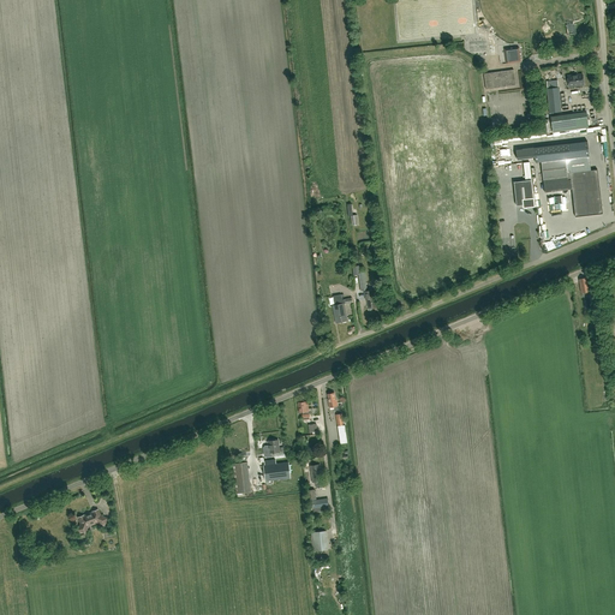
[(519,48),(505,49),(507,64),(521,61),(519,48)]
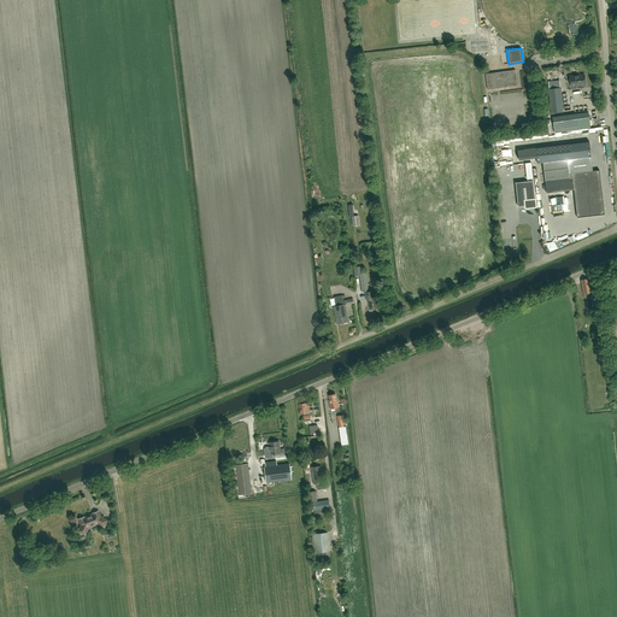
[(516,70),(510,71),(486,75),(488,90),(518,86),(516,70)]
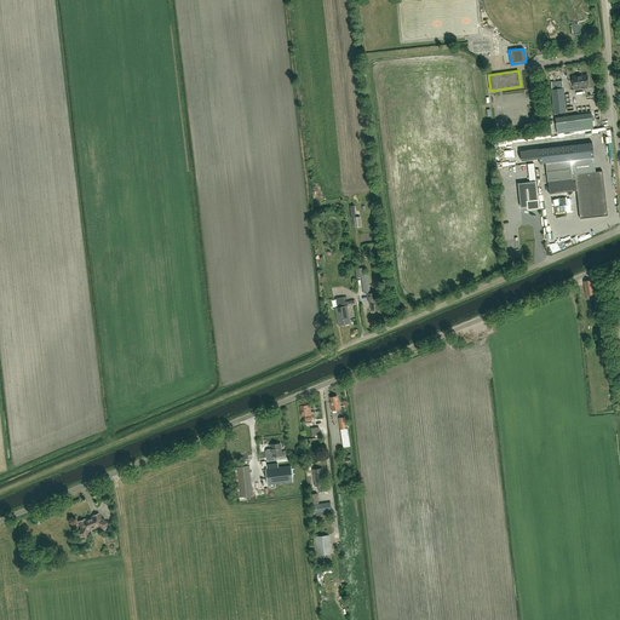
[(573,76),(574,87),(589,86),(587,75),(573,76)]
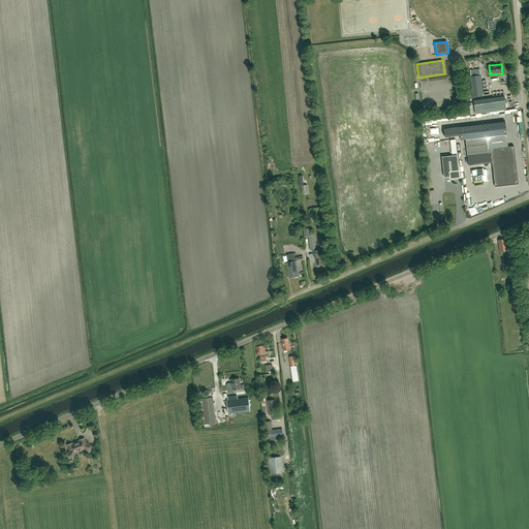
[(473,97),(483,96),(480,75),(470,76),(473,97)]
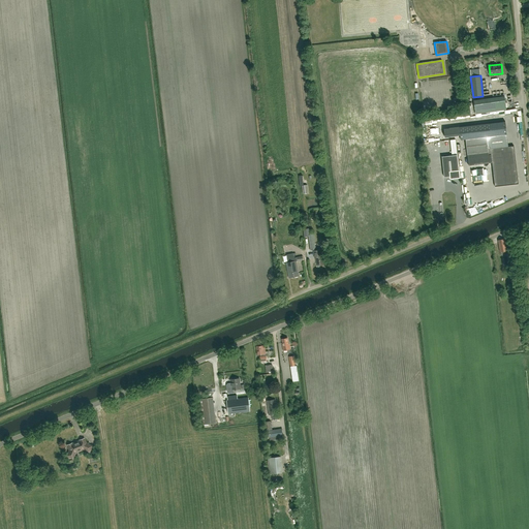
[(507,111),(518,110),(517,102),(510,102),(510,106),(506,106),(507,111)]
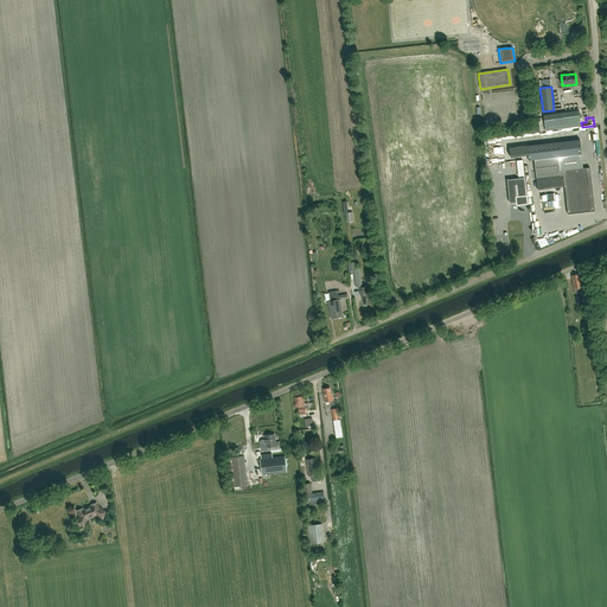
[(581,153),(557,157),(534,159),(536,178),(561,174),(560,171),(563,171),(568,213),(595,211),(592,185),(586,186),(581,153)]
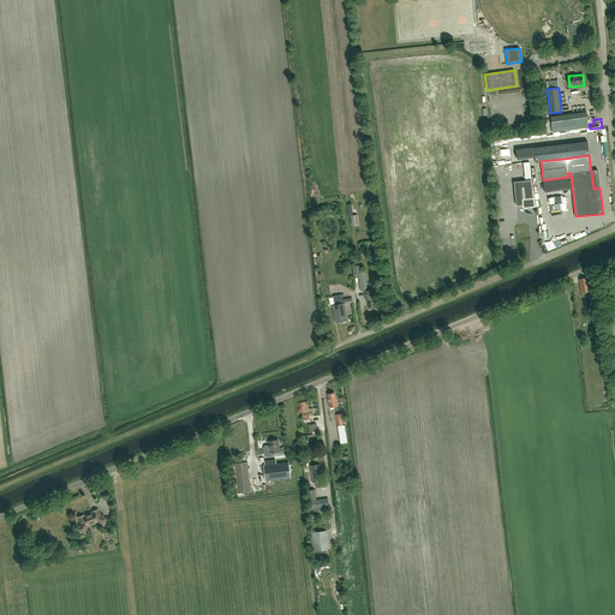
[(530,162),(524,162),(525,180),(514,181),(517,206),(524,206),(524,208),(535,207),(533,198),(530,162)]
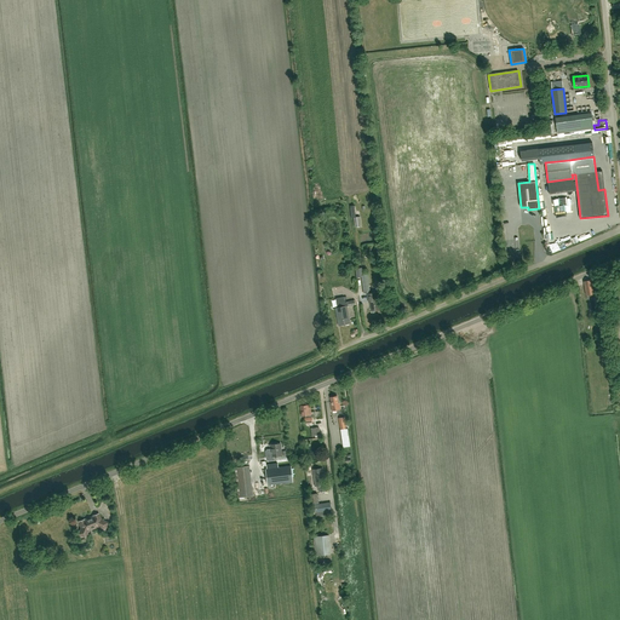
[(587,298),(595,297),(592,280),(584,281),(587,298)]
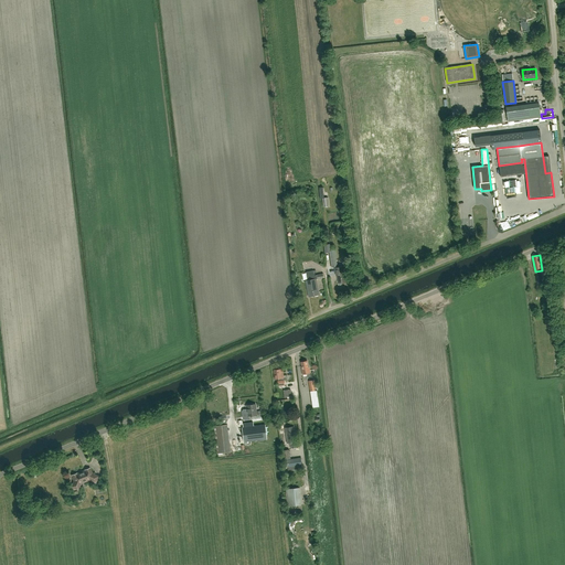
[(339,284),(347,283),(343,266),(334,267),(337,275),(339,284)]
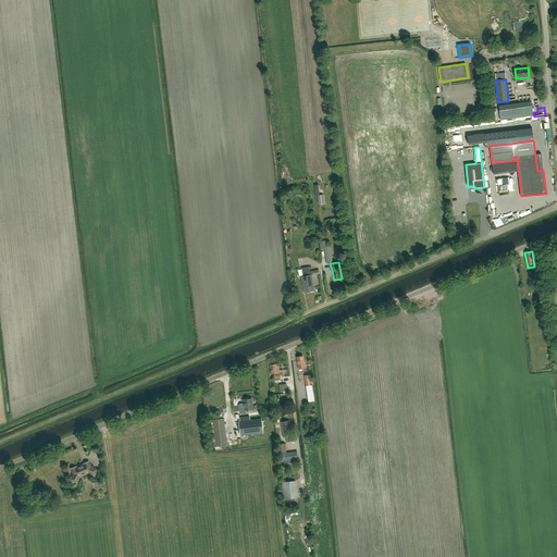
[(302,268),(304,276),(301,276),(305,293),(314,291),(311,275),(320,274),(319,270),(312,271),(310,272),(309,267),(302,268)]
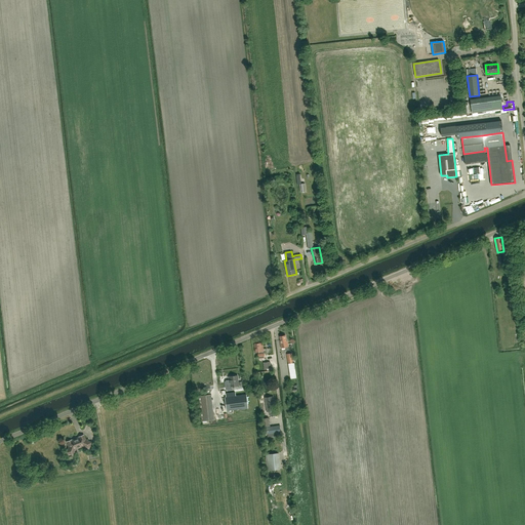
[(507,263),(503,263),(502,256),(497,256),(498,263),(497,263),(497,266),(499,266),(505,265),(508,265),(507,263)]
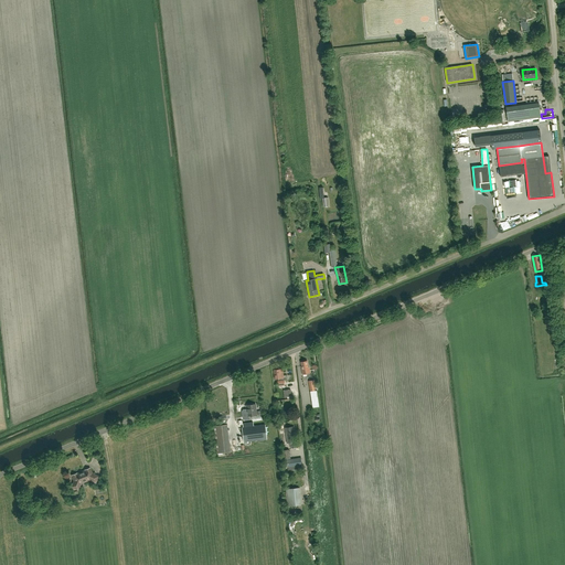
[(307,377),(311,376),(309,368),(308,368),(307,361),(301,362),(301,366),(302,374),(307,374),(307,377)]
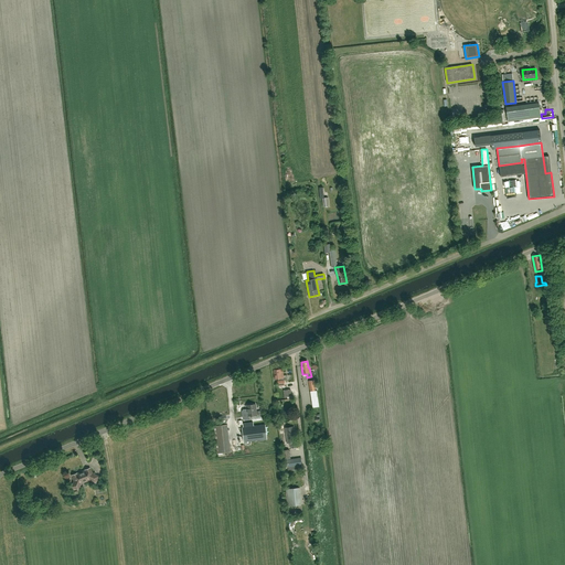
[(279,385),(285,385),(283,371),(281,371),(280,369),(274,370),(275,379),(278,379),(279,385)]
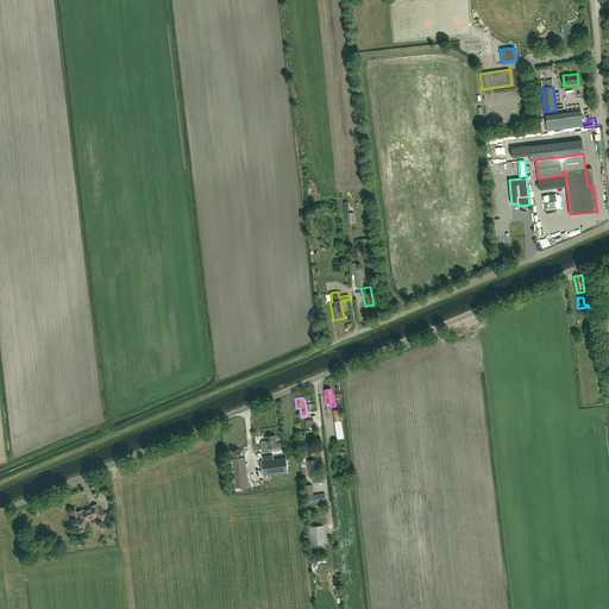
[(268,449),(277,447),(275,435),(267,437),(268,449)]
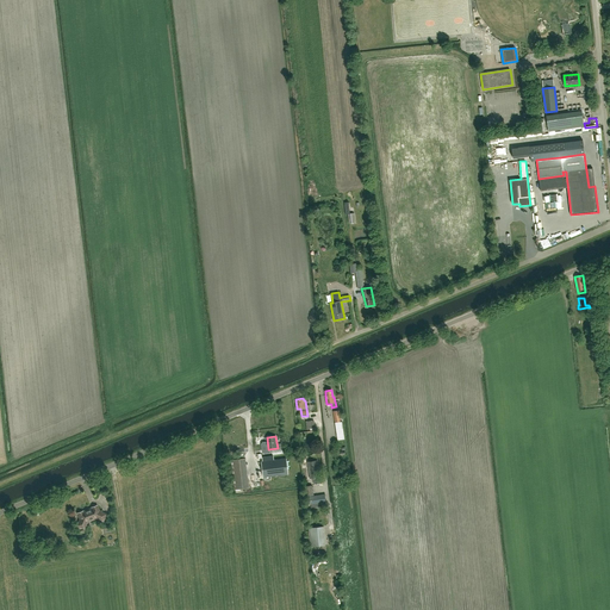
[(232,490),(249,487),(246,458),(229,460),(232,490)]
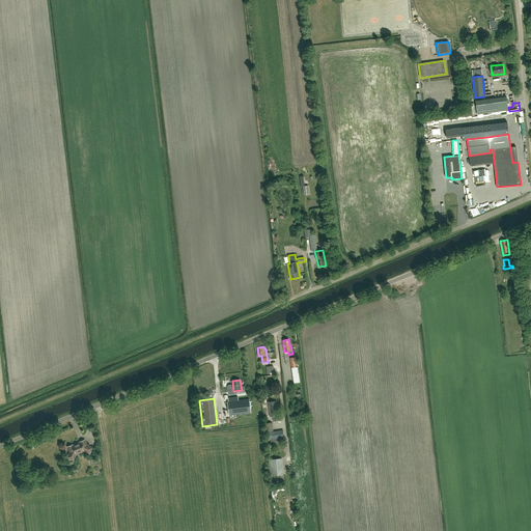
[(229,415),(250,413),(249,399),(228,402),(229,415)]
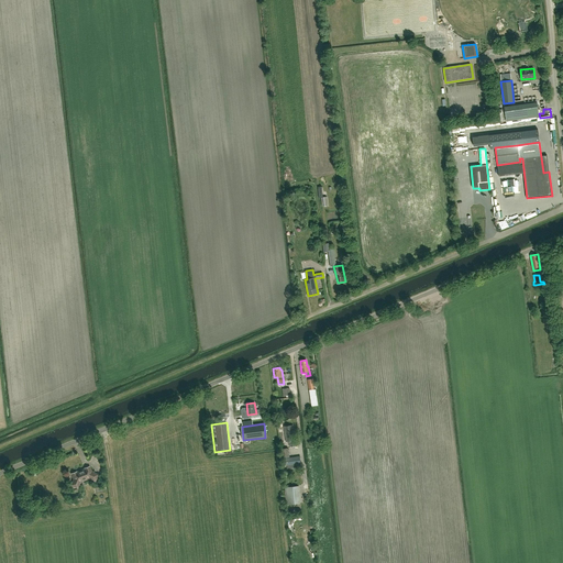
[(290,446),(296,446),(293,426),(284,427),(286,438),(289,438),(290,446)]
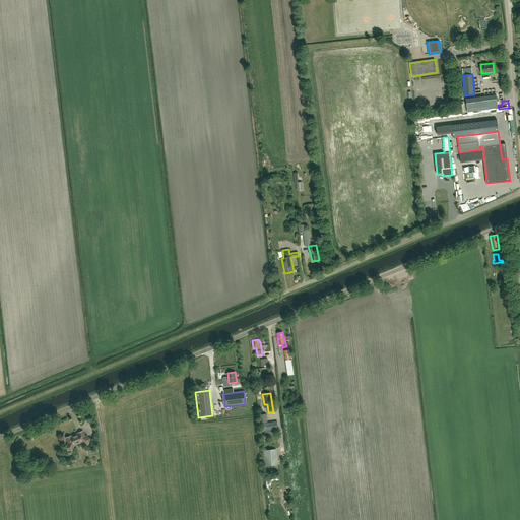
[(274,432),(274,429),(277,429),(276,421),(260,424),(261,431),(269,430),(269,433),(274,432)]
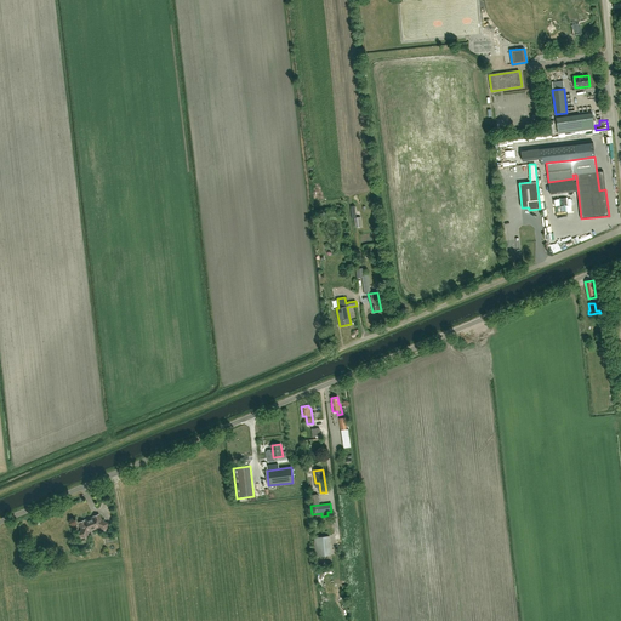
[(84,537),(86,536),(87,533),(87,531),(91,530),(97,527),(104,530),(108,523),(101,520),(98,514),(93,516),(93,517),(93,518),(90,519),(90,518),(87,519),(87,520),(85,522),(84,520),(79,522),(79,523),(81,530),(79,534),(80,536),(84,537)]
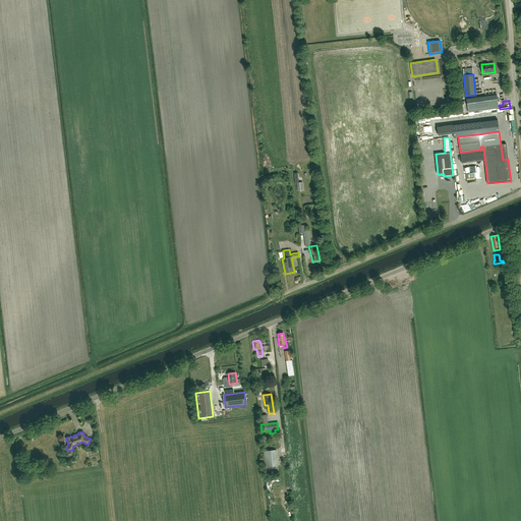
[(265,467),(278,465),(277,450),(264,452),(265,467)]
